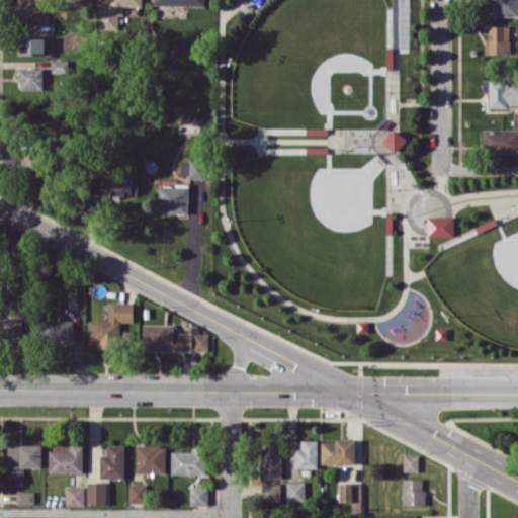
[(39,0),(17,0),(17,19),(40,20),(39,0)]
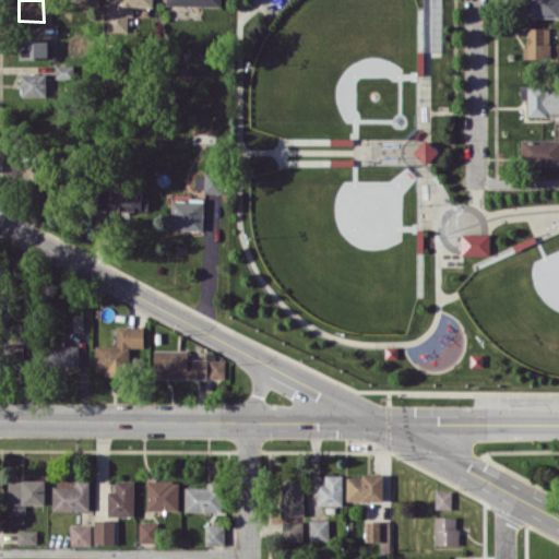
[(153,7),(152,0),(118,0),(118,10),(108,10),(108,32),(128,32),(128,16),(133,16),(133,7),(153,7)]
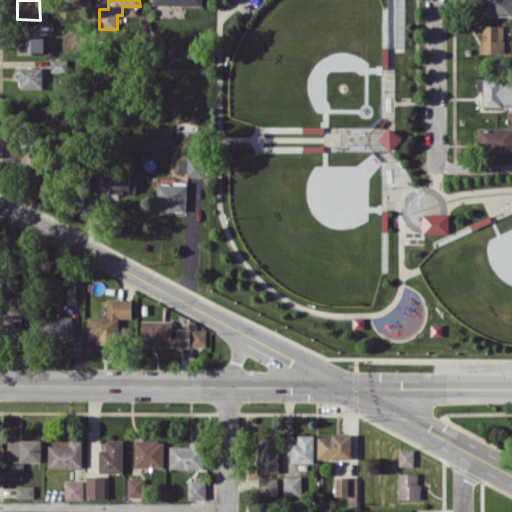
[(386,0),(386,46),(402,47),(402,0),(386,0)]
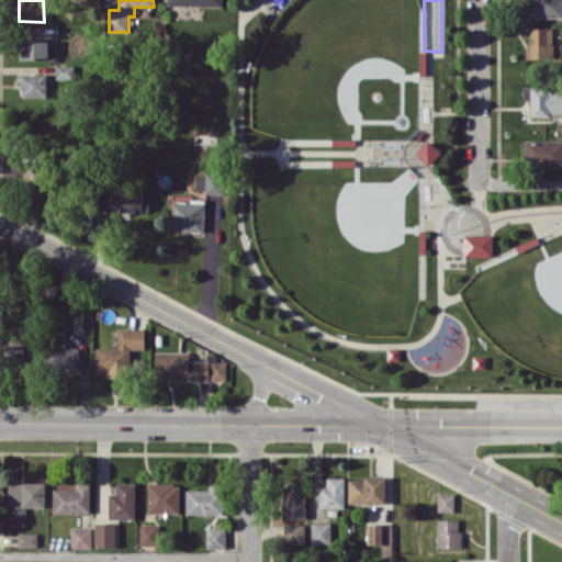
[(561,0),(529,0),(529,18),(561,17),(561,0)]
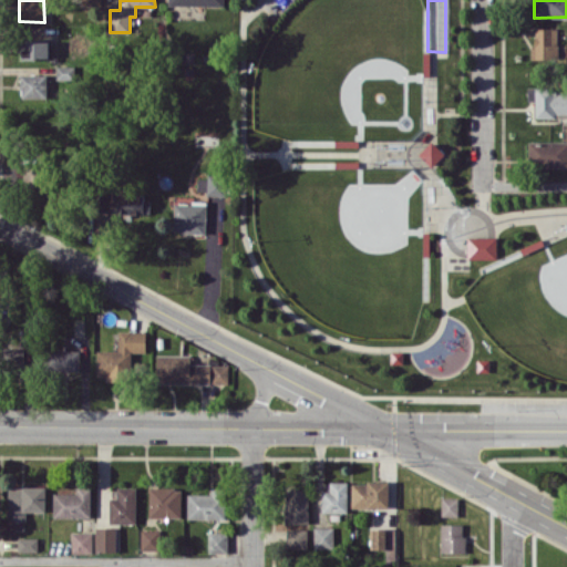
[(566,59),(566,52),(557,51),(557,28),(533,28),(533,58),(566,59)]
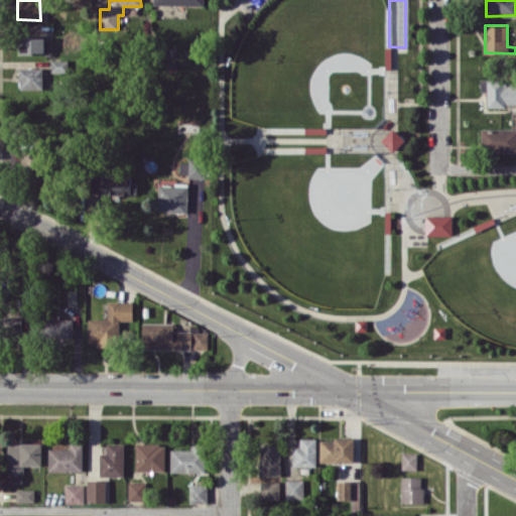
[(19,53),(44,53),(43,36),(19,36),(19,53)]
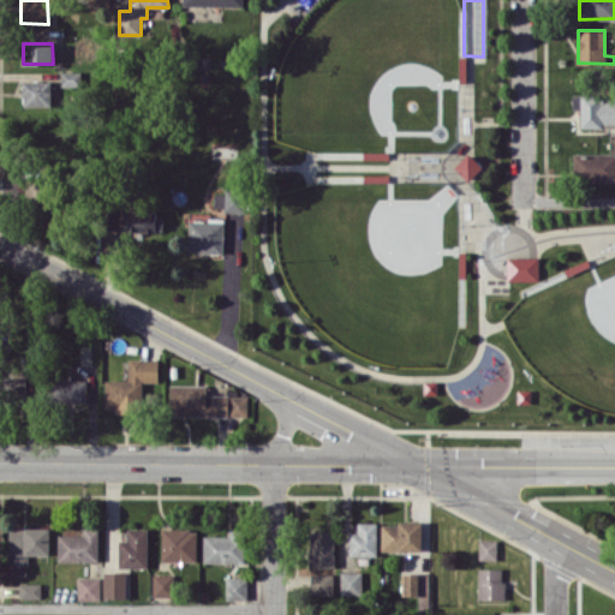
[(51,81),(22,81),(22,106),(51,106),(51,81)]
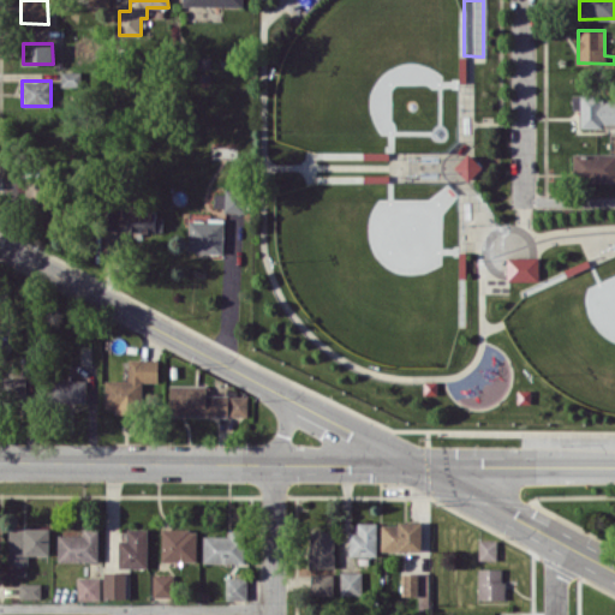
[(580,125),(614,124),(614,97),(601,99),(601,94),(572,94),(572,108),(580,108),(580,125)]
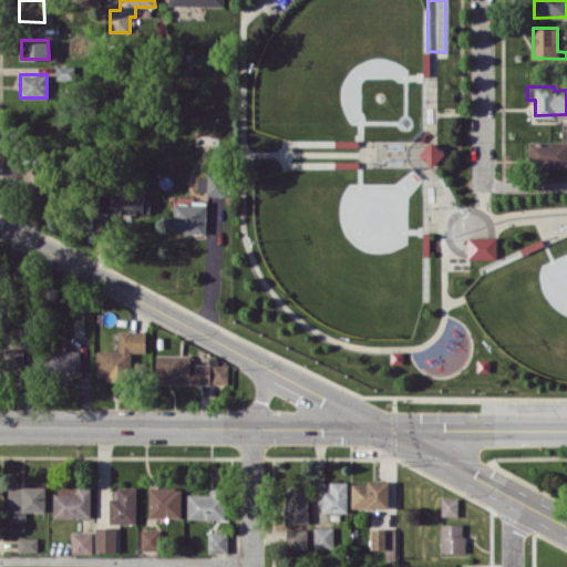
[(445,154),(432,141),(419,153),(432,167),(445,154)]
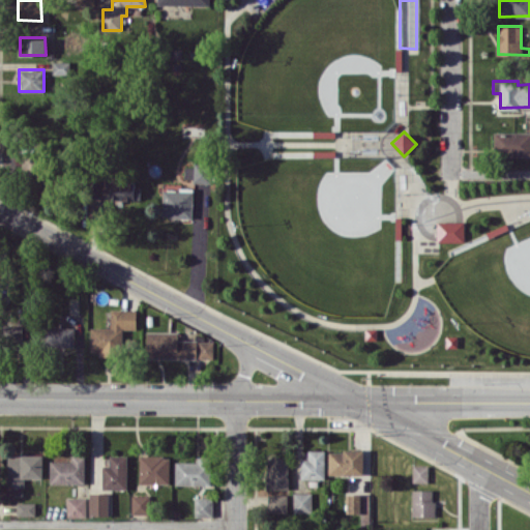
[(529,131),(494,131),(494,155),(529,155),(529,131)]
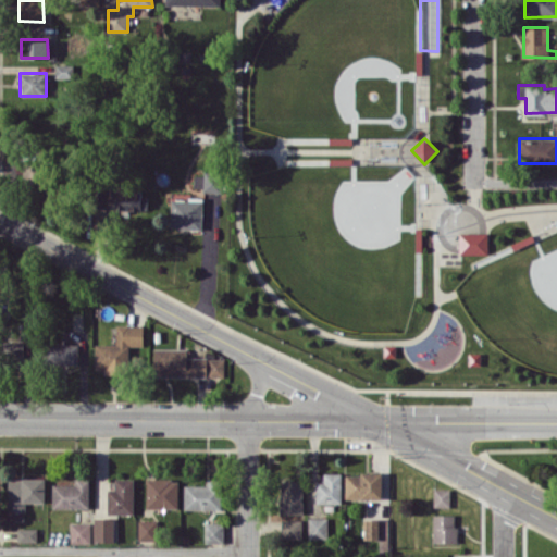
[(221,190),(222,173),(194,173),(194,190),(221,190)]
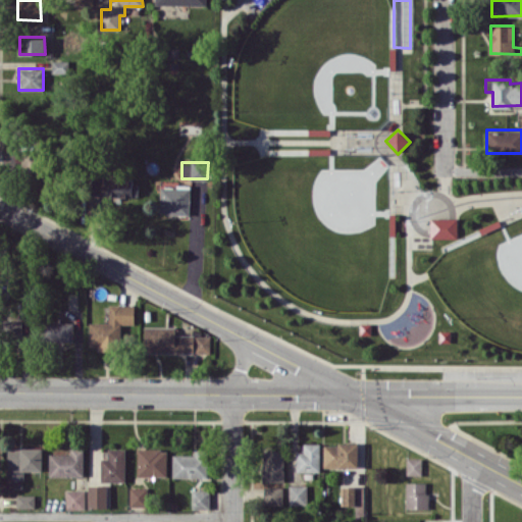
[(109,197),(139,197),(139,179),(109,179),(109,197)]
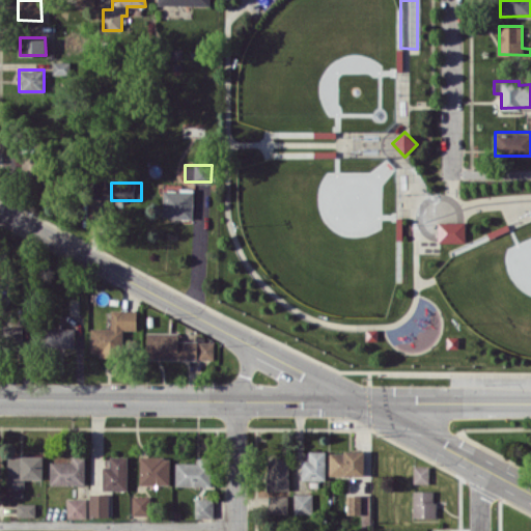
[(192,218),(193,190),(163,189),(162,217),(192,218)]
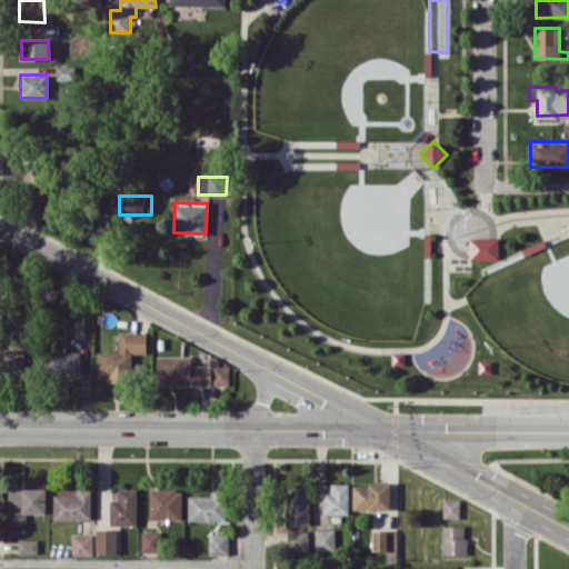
[(469,238),(469,260),(498,259),(498,237),(469,238)]
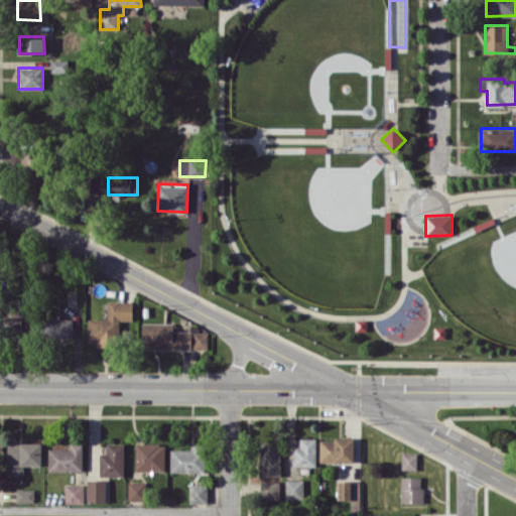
[(88,318),(88,342),(96,342),(96,346),(118,347),(119,319),(132,319),(133,301),(108,300),(107,318),(88,318)]
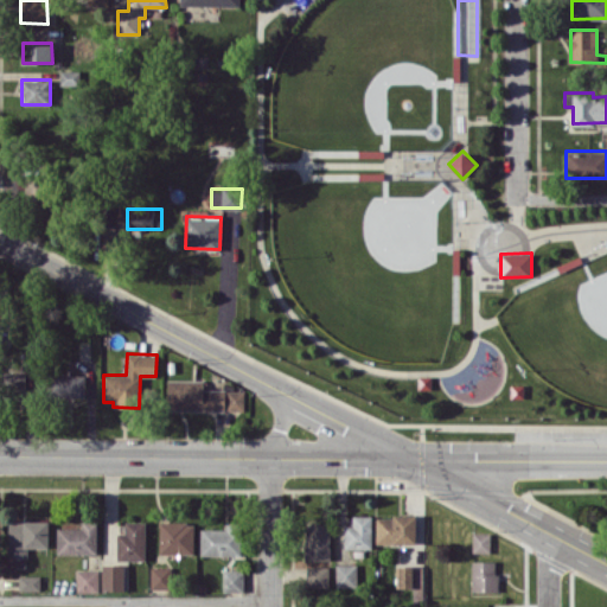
[(25,397),(26,372),(6,371),(6,396),(25,397)]
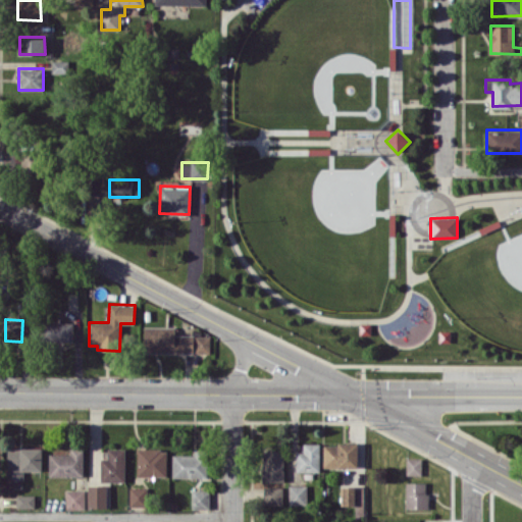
[(45,341),(73,342),(73,322),(45,321),(45,341)]
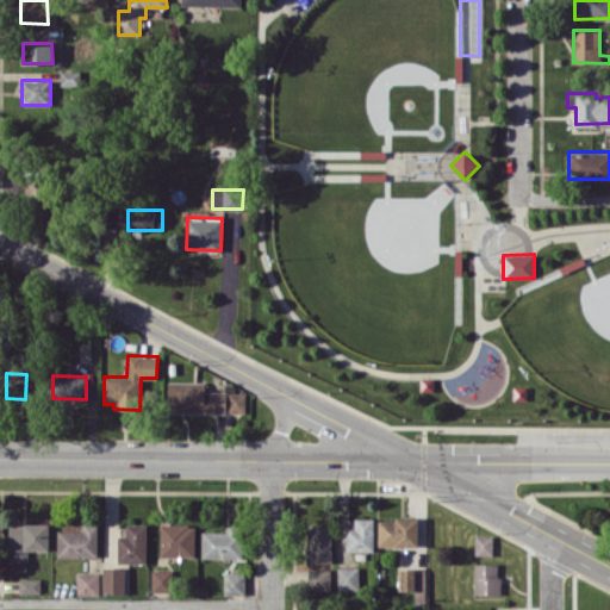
[(246,412),(246,392),(205,392),(205,381),(167,381),(167,411),(246,412)]
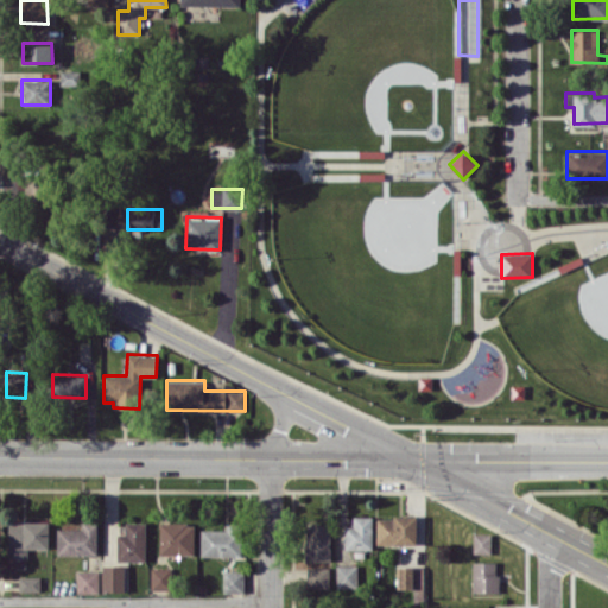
[(344,549),(372,549),(373,517),(353,517),(353,526),(346,526),(344,549)]
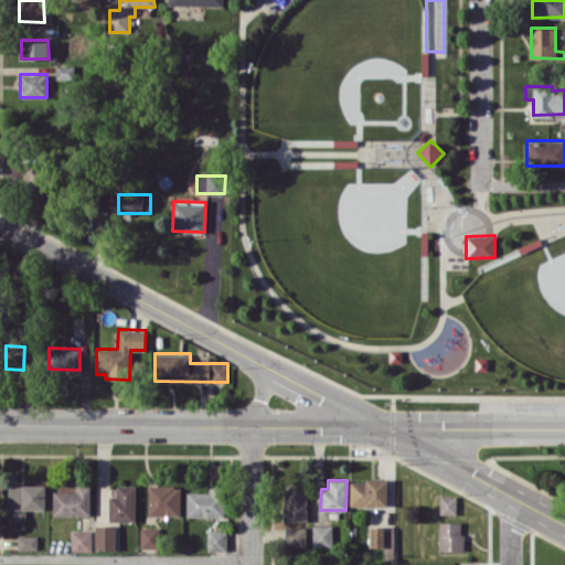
[(387,505),(386,480),(350,480),(350,505),(387,505)]
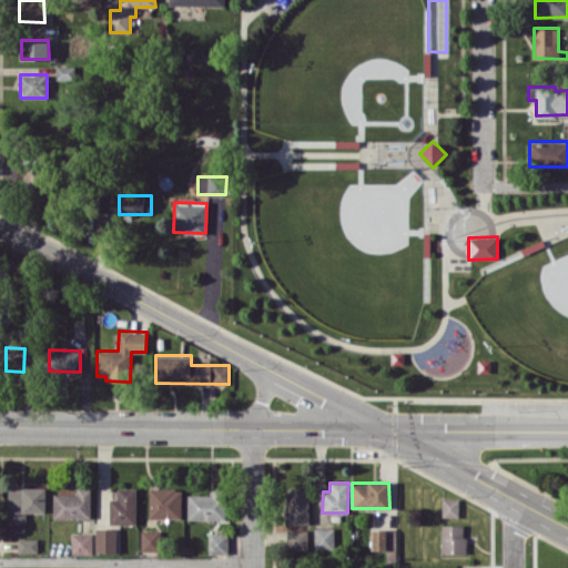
[(44,513),(46,487),(8,487),(8,521),(27,521),(27,513),(44,513)]
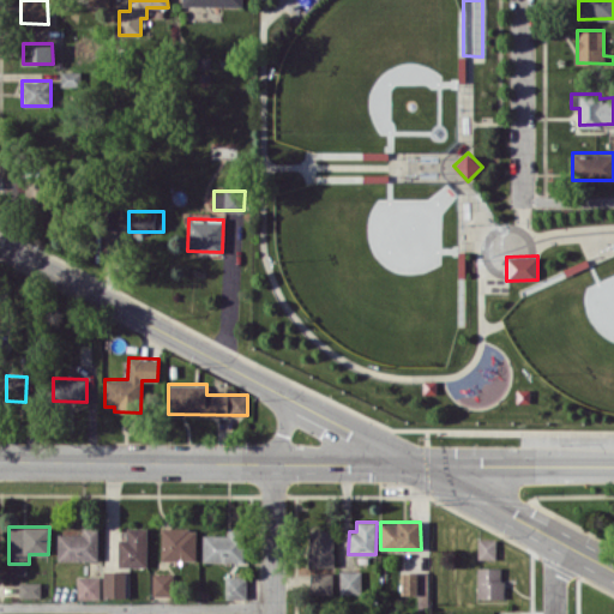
[(82,534),(58,534),(58,560),(98,561),(98,528),(82,527),(82,534)]
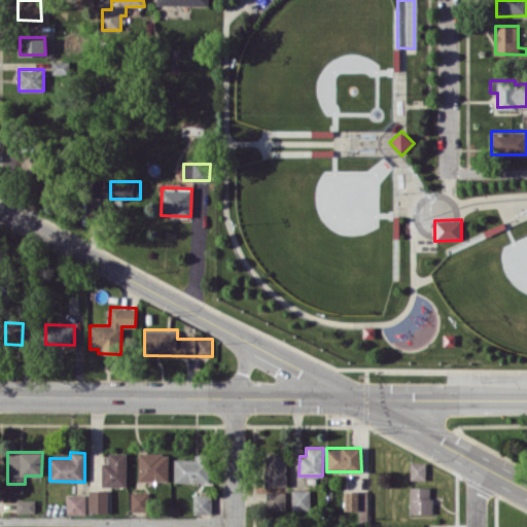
[(126,486),(127,453),(109,453),(109,462),(102,462),(101,486),(126,486)]
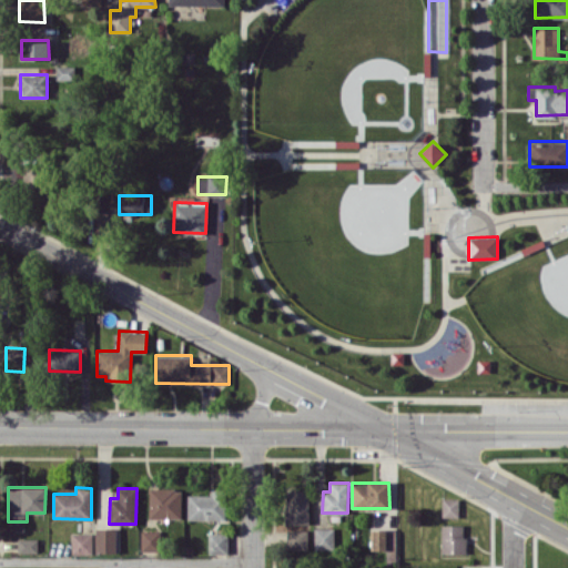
[(181,517),(181,488),(150,488),(149,517),(181,517)]
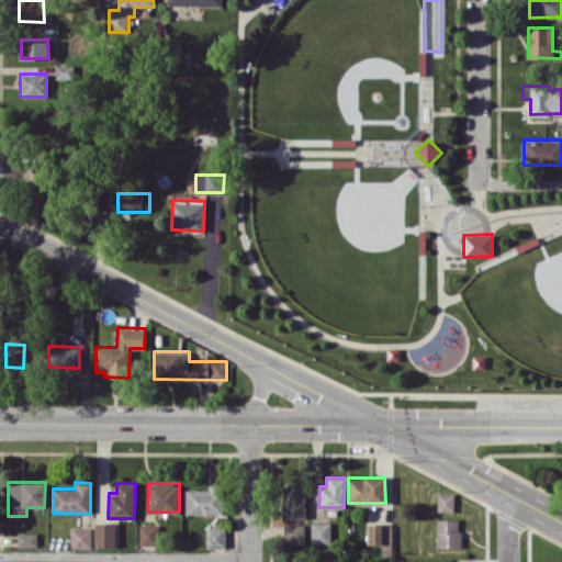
[(186,514),(223,514),(223,483),(209,483),(209,490),(186,490),(186,514)]
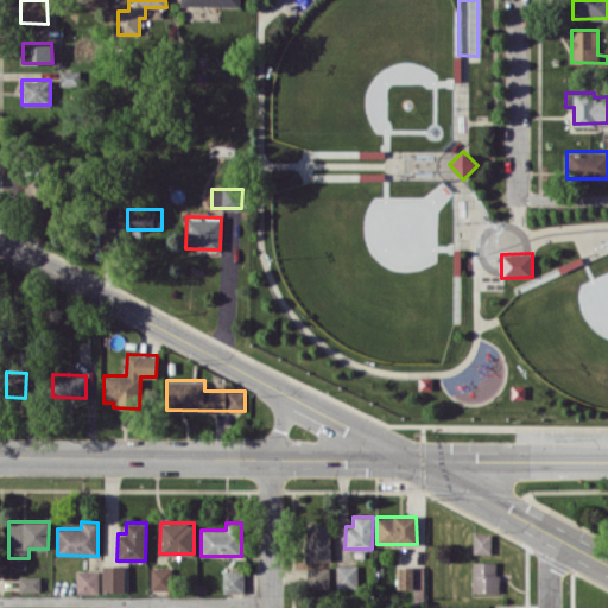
[(330,561),(330,525),(306,525),(305,561),(330,561)]
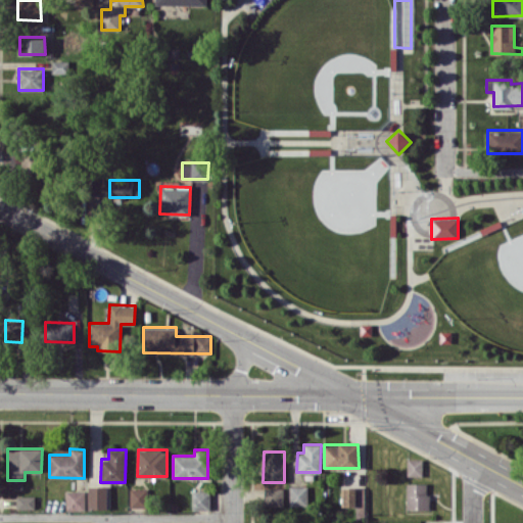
[(422,475),(422,459),(408,459),(408,475),(422,475)]
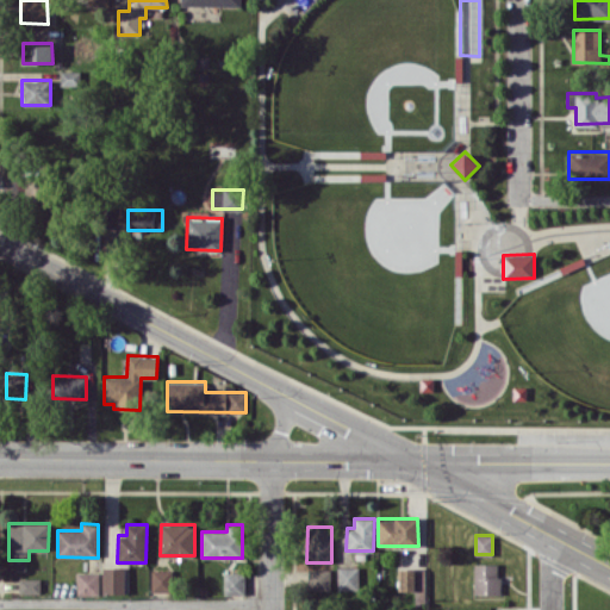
[(499,593),(499,564),(473,564),(474,593),(499,593)]
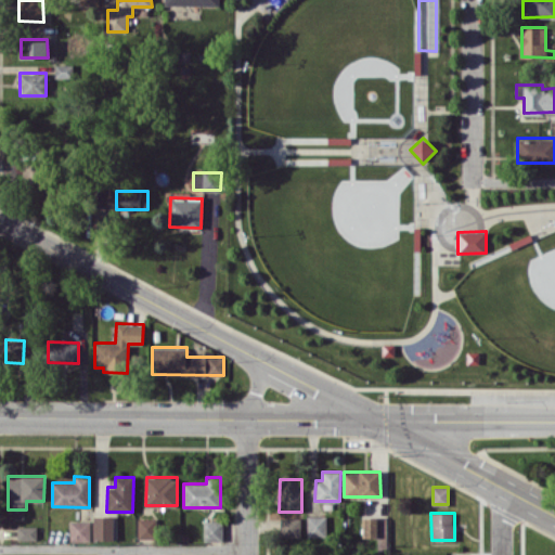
[(326,515),(307,516),(308,537),(326,537),(326,515)]
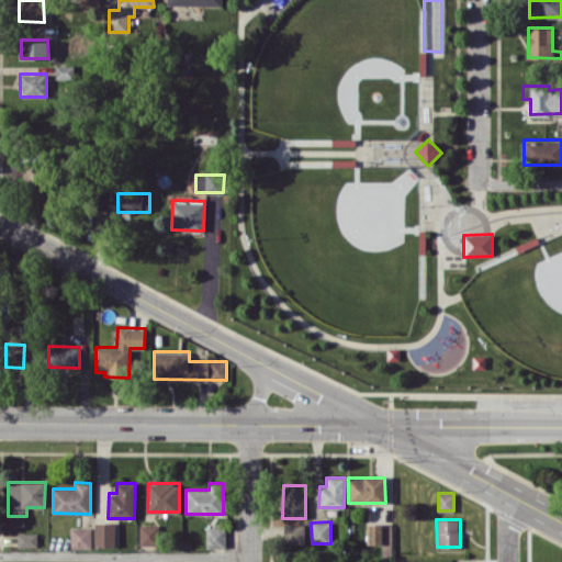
[(114,523),(94,523),(94,547),(115,547),(114,523)]
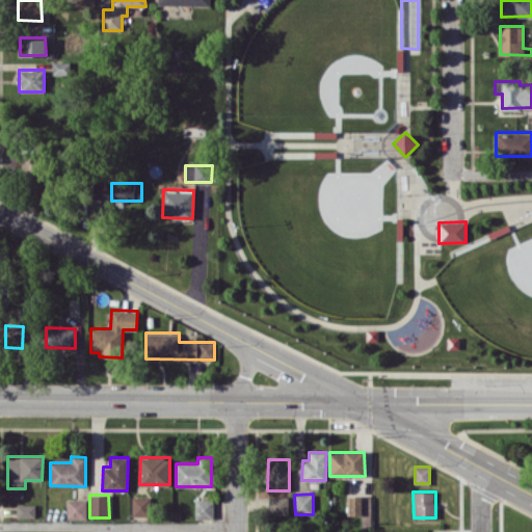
[(132,497),(133,516),(150,515),(150,496),(132,497)]
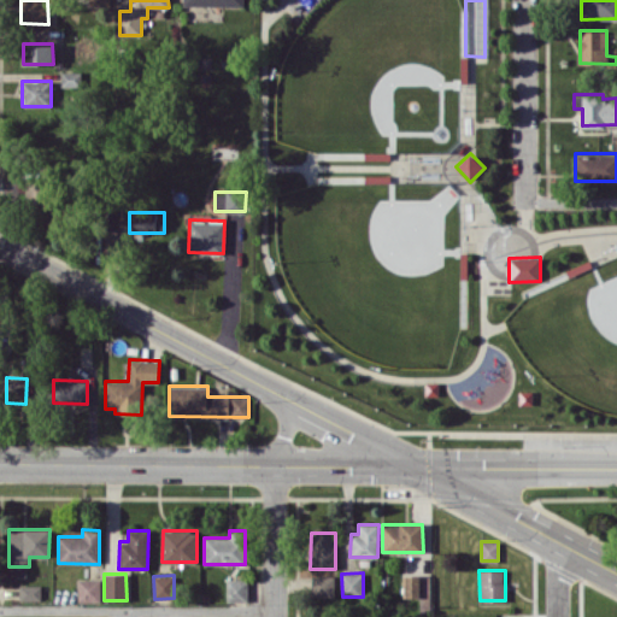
[(335,576),(311,575),(311,598),(334,598),(335,576)]
